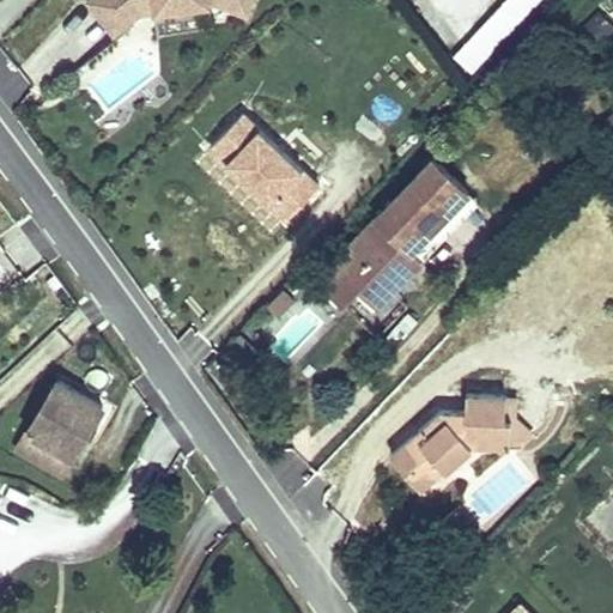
[(120,31),(95,0),(87,0),(86,1),(113,36),(120,31)]
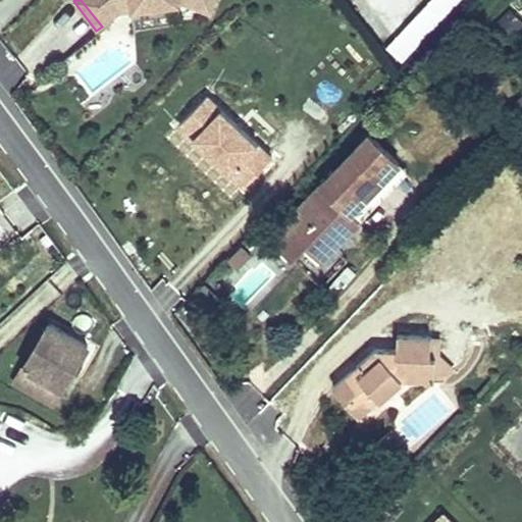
[(81,0),(102,27),(118,13),(132,11),(177,5),(181,4),(209,15),(215,0),(81,0)]
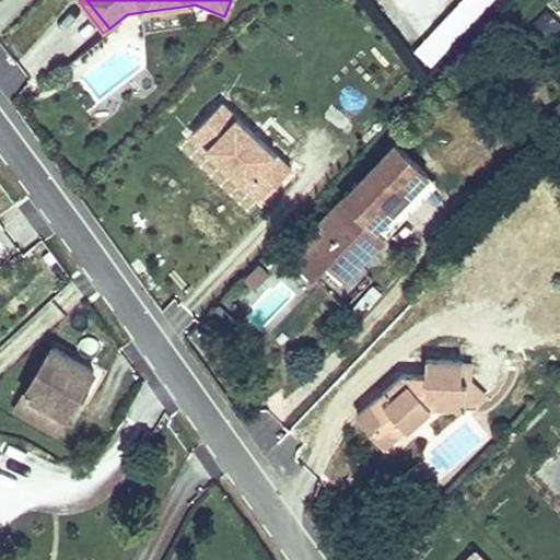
[(438,69),(487,0),(457,0),(418,55),(438,69)]
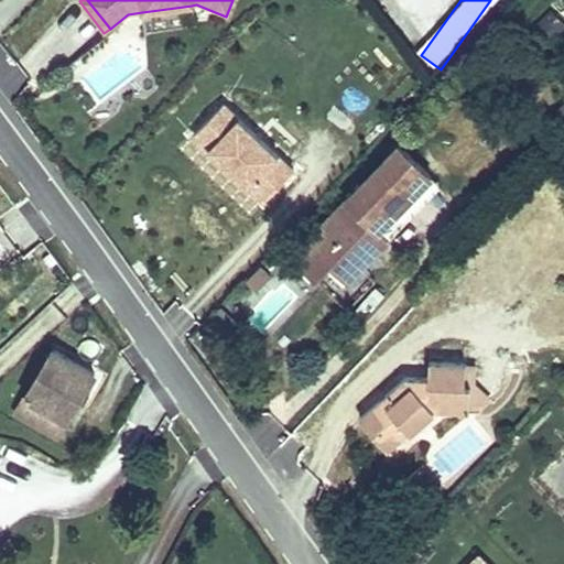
[(192,6),(142,12),(144,32),(194,25),(192,6)]
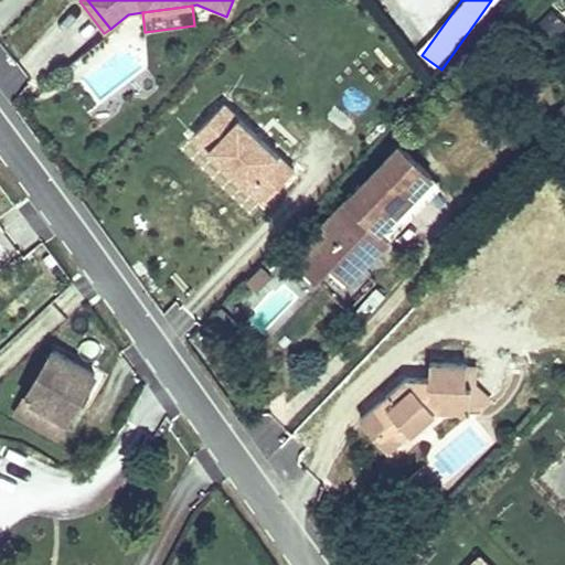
[(552,38),(564,23),(564,22),(551,9),(537,23),(552,38)]
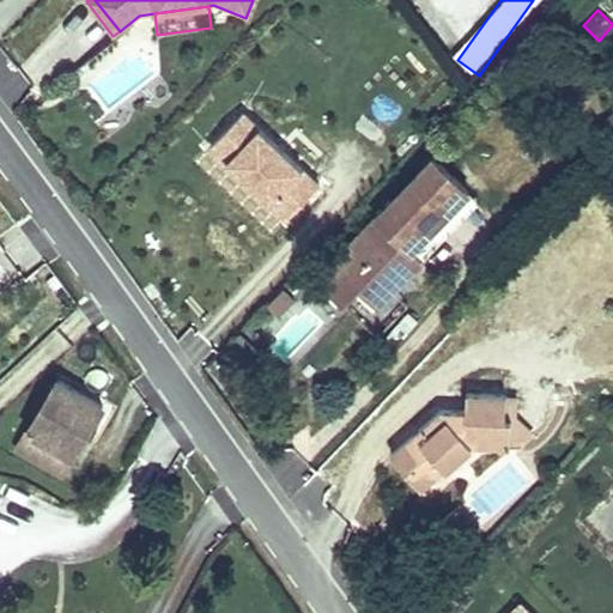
[(115,113),(171,50),(143,24),(86,85),(115,113)]
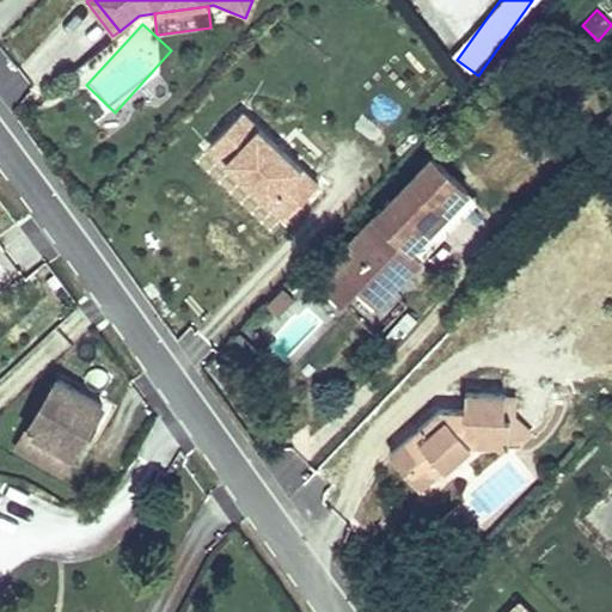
[(208,148),(285,222),(317,188),(240,115),(208,148)]
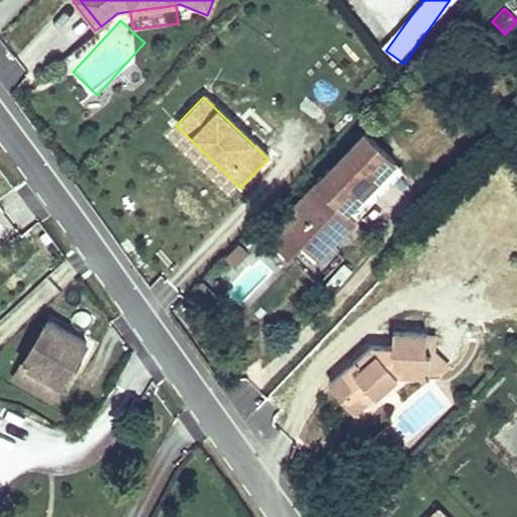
[(346,213),(396,163),(365,133),(267,235),(290,257),(303,244),(318,260),(355,221),(346,213)]
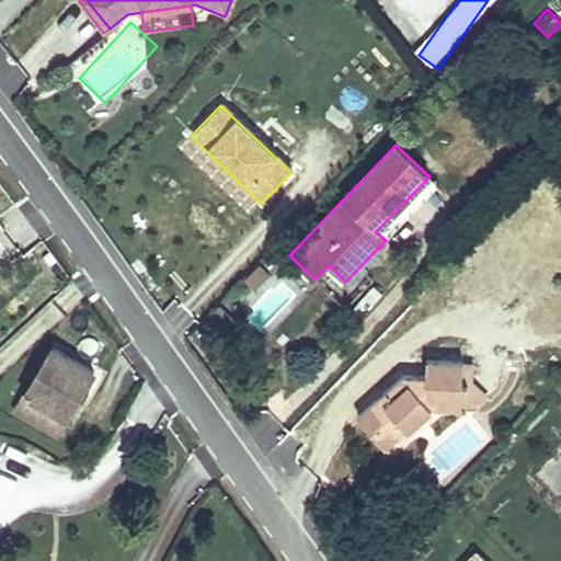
[(386,240),(438,185),(430,176),(376,231),(386,240)]
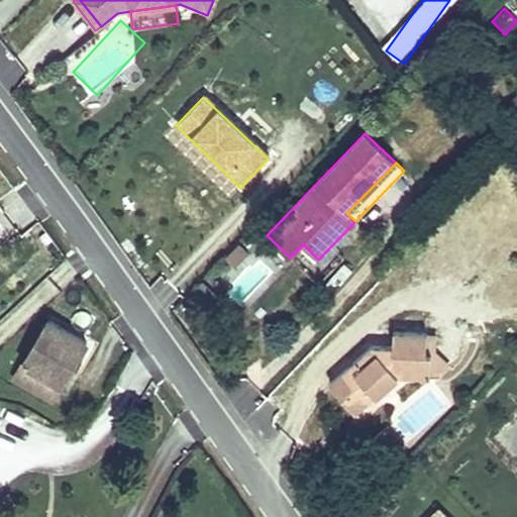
[(16,376),(54,398),(88,340),(50,318),(16,376)]
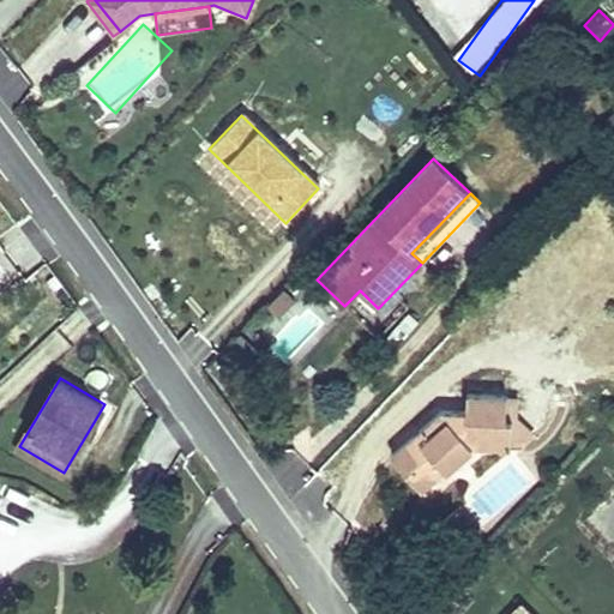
[(429,483),(471,445),(511,447),(512,421),(506,421),(507,397),(468,395),(467,413),(443,411),(392,456),(409,476),(417,469),(429,483)]
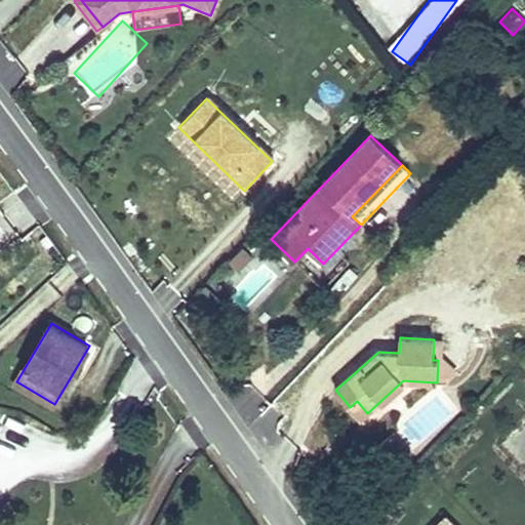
[(361,419),(367,413),(357,401),(350,407),(361,419)]
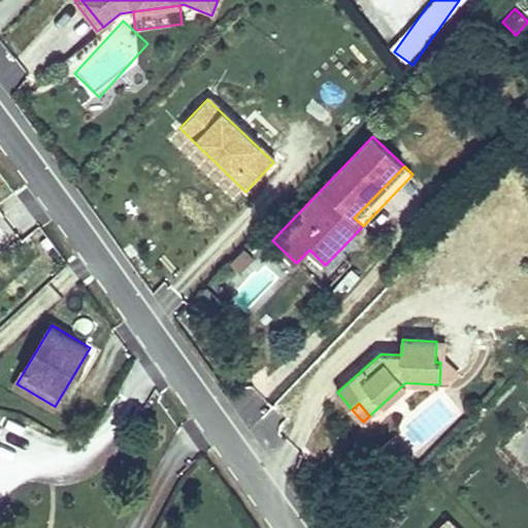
[(458,527),(449,519),(438,527),(458,527)]
